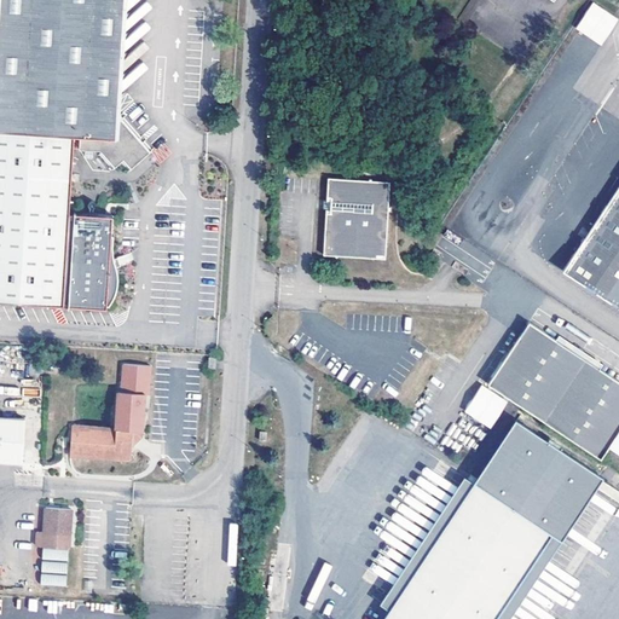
[(0,0),(0,174),(74,179),(77,137),(80,137),(80,150),(102,151),(116,166),(126,161),(132,167),(152,150),(122,116),(116,119),(108,108),(119,100),(108,87),(120,80),(109,68),(122,58),(111,46),(122,38),(111,25),(125,18),(113,7),(121,0),(0,0)]
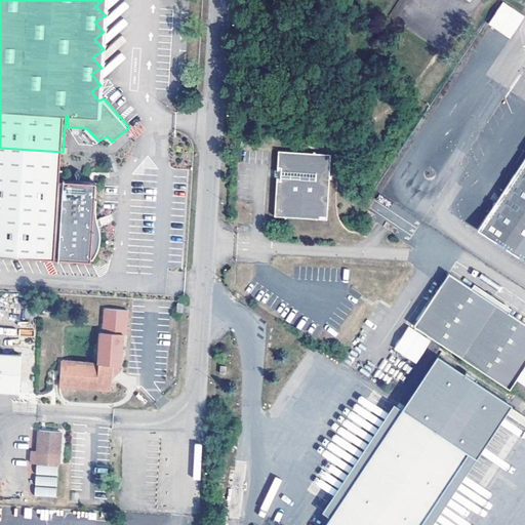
[(399,0),(389,16),(395,21),(407,0),(399,0)]
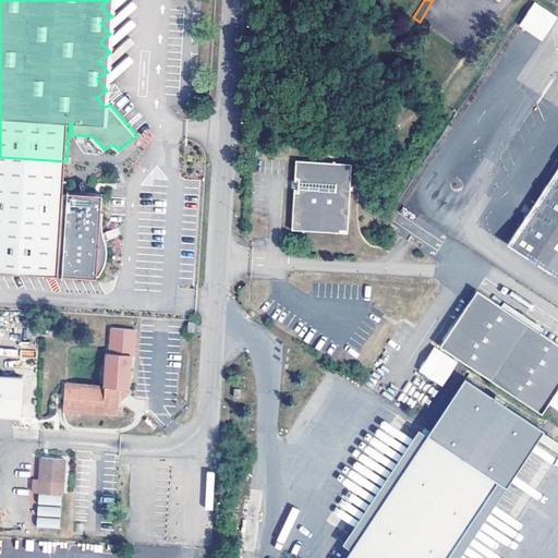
[(518,26),(543,41),(557,16),(533,1),(518,26)]
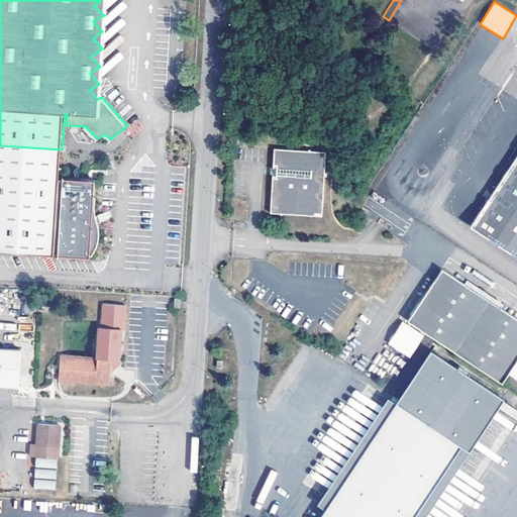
[(125,94),(119,96),(117,92),(109,95),(116,113),(122,111),(125,119),(134,115),(125,94)]
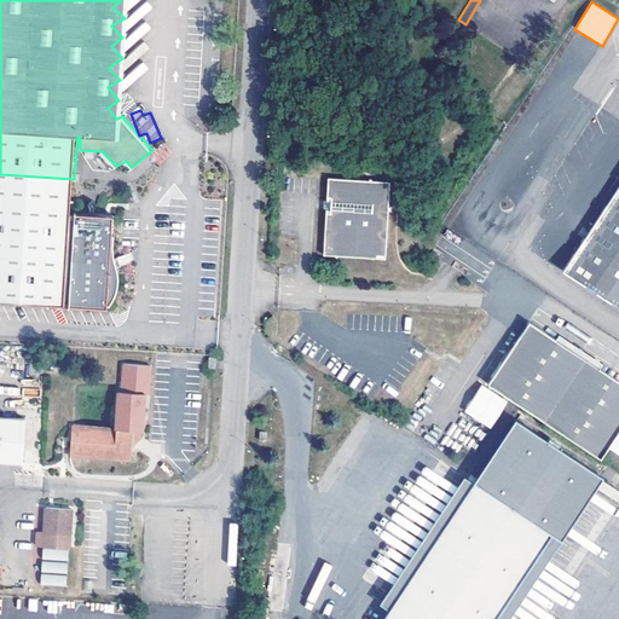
[(0,300),(111,307),(111,304),(113,304),(114,298),(116,284),(116,275),(117,254),(116,246),(117,235),(115,235),(116,217),(73,213),(74,179),(0,174),(0,300)]
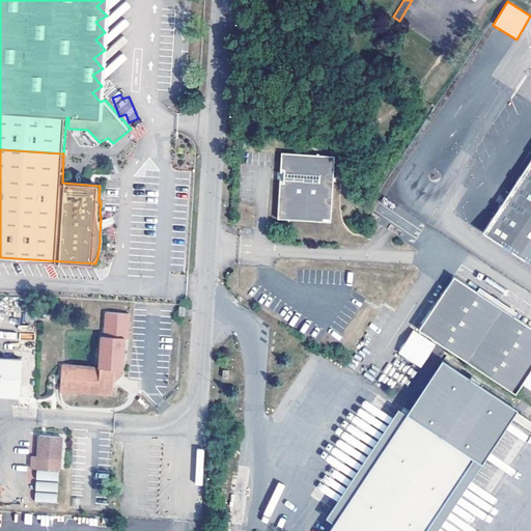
[(278,179),(281,179),(279,218),(332,220),(335,155),(282,151),(282,170),(279,170),(278,179)]
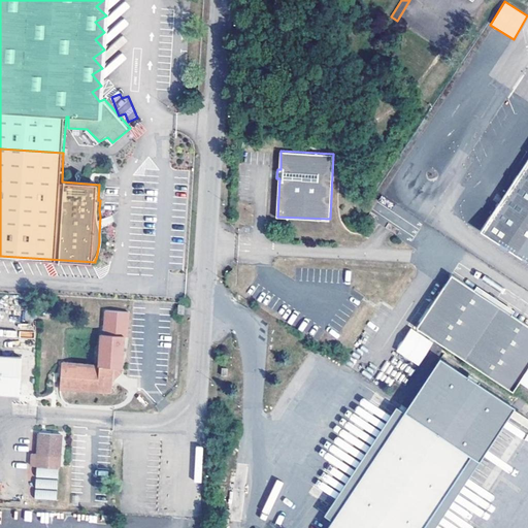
[(527,158),(480,231),(527,262),(527,158)]
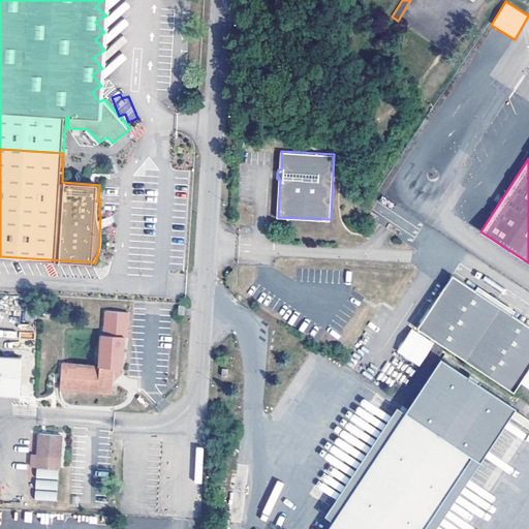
[(415,329),(511,393),(528,366),(528,328),(450,276),(415,329)]
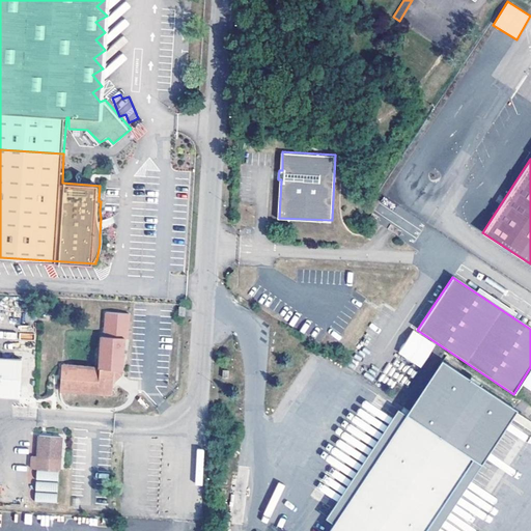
[(188,306),(179,305),(179,316),(187,316),(188,306)]
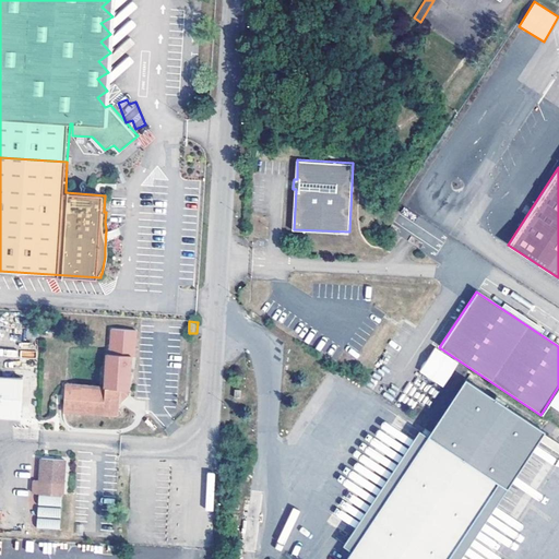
[(137,330),(113,328),(110,354),(107,354),(105,388),(67,387),(66,414),(121,416),(121,403),(129,394),(130,389),(130,375),(131,355),(135,355),(137,330)]
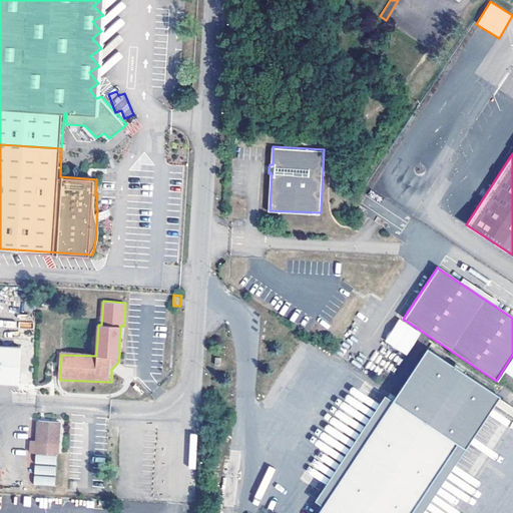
[(397,319),(385,343),(408,355),(421,331),(397,319)]
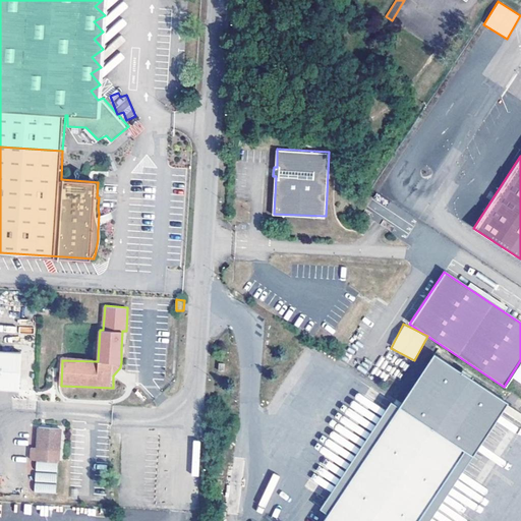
[(327,501),(312,520),(414,520),(500,395),(428,348),(396,397),(390,393),(321,497),(327,501)]
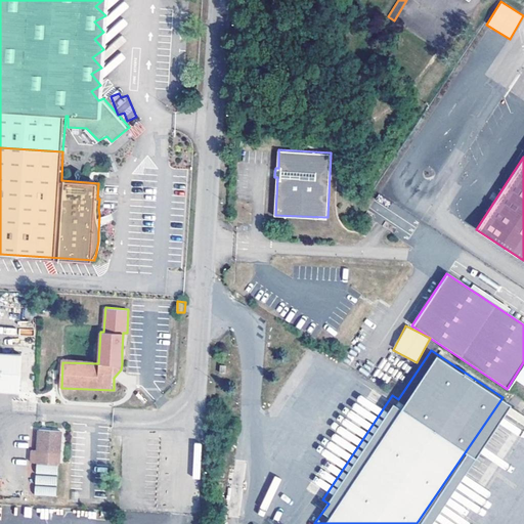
[(22,355),(0,353),(0,390),(20,392),(22,355)]
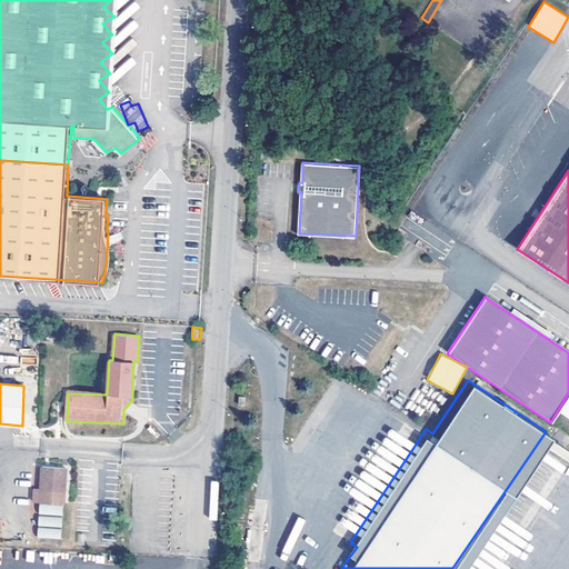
[(67,491),(68,469),(43,469),(42,491),(67,491)]
